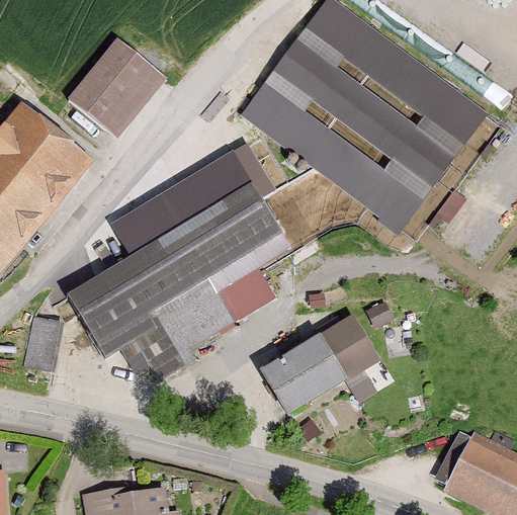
[(115,37),(67,97),(117,139),(166,78),(115,37)]
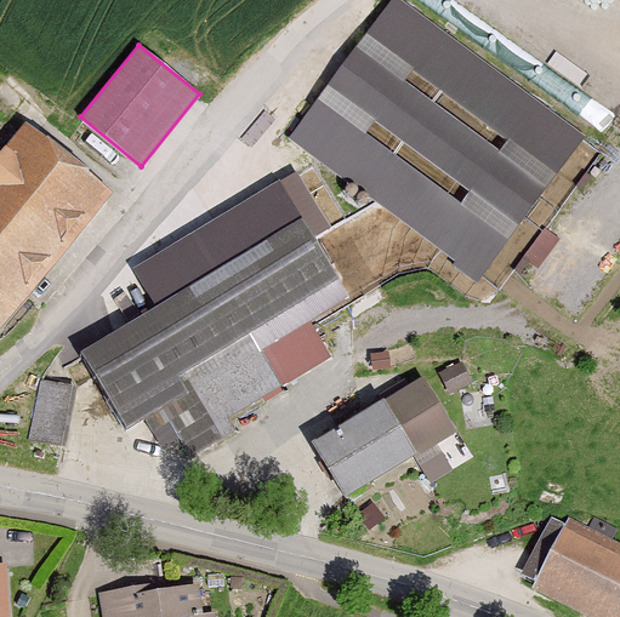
[(273,126),(346,172),(356,156),(390,178),(419,131),(386,110),(388,107),(380,101),(391,84),(331,47),(322,63),(316,60),(273,126)]
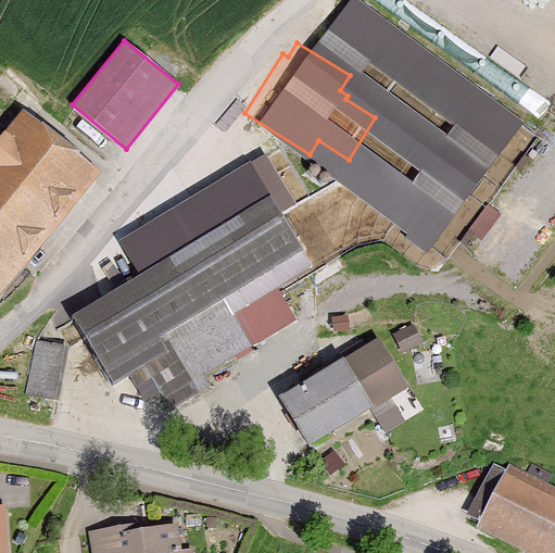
[(0,292),(98,174),(21,111),(0,135),(0,292)]
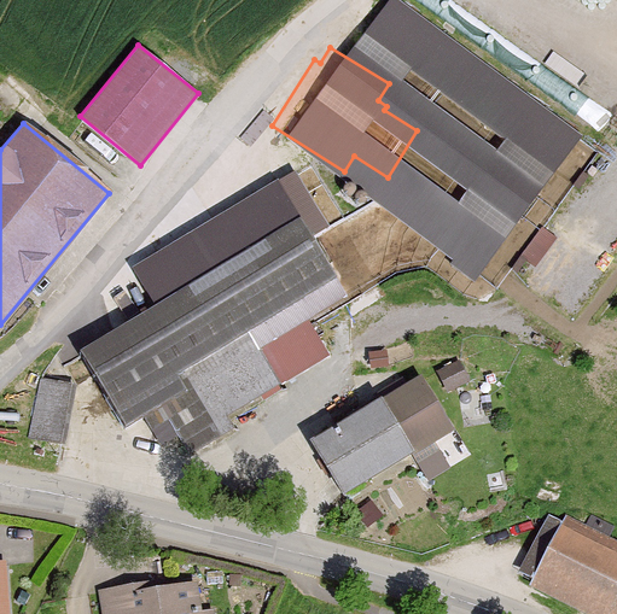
[(361,183),(309,155),(289,192),(341,221),(361,183)]
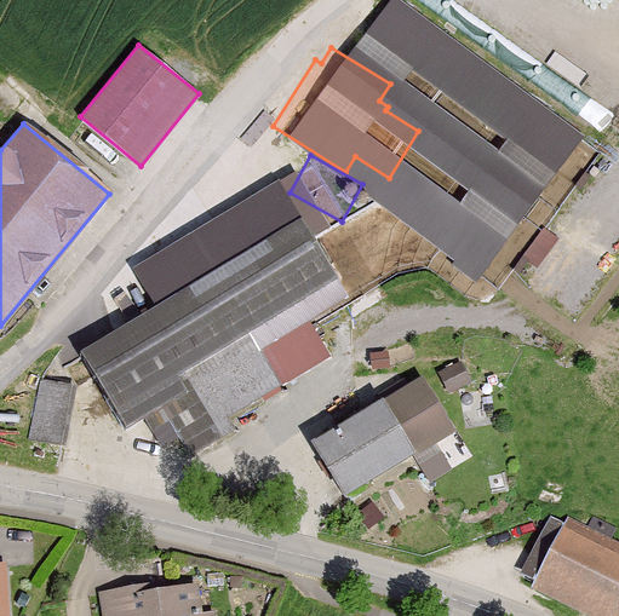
[(280,182),(133,268),(156,306),(78,352),(124,430),(143,418),(165,454),(184,443),(194,458),(236,432),(228,418),(281,386),(261,350),(349,298),(280,182)]
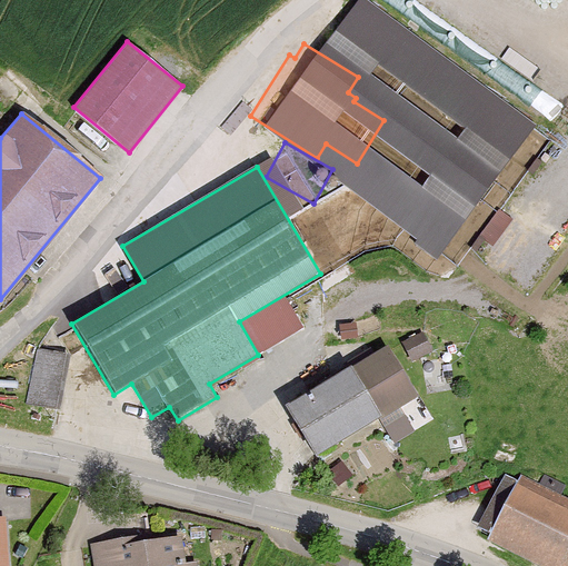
[(286,404),(317,457),(379,420),(348,367),(286,404)]
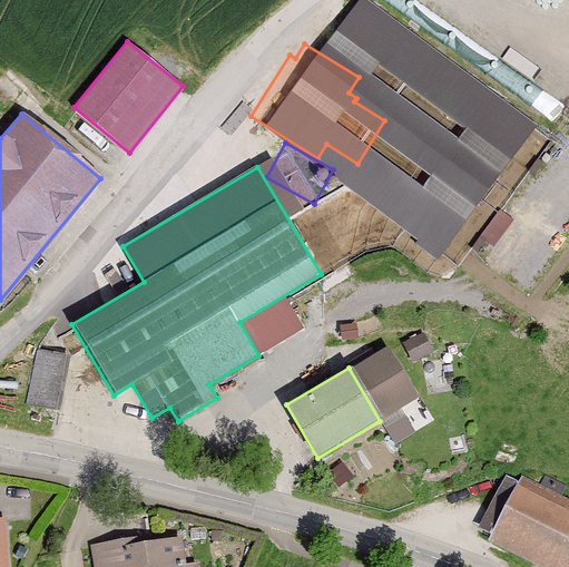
[(477,534),(546,566),(568,566),(568,498),(509,469),(477,534)]
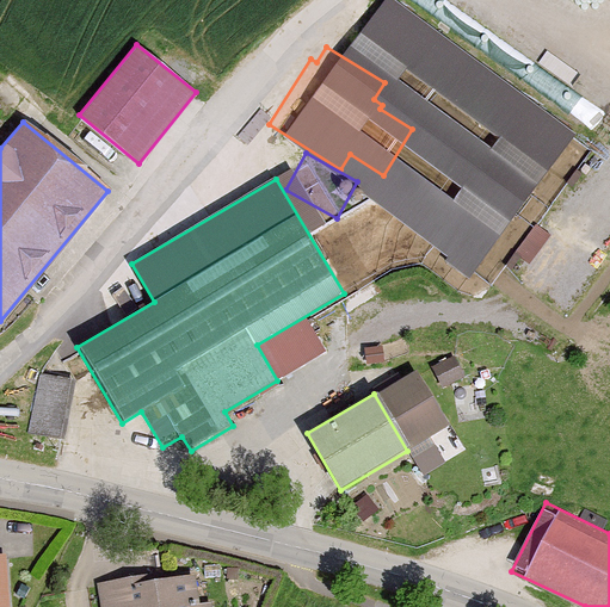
[(151,574),(97,583),(102,606),(211,606),(211,601),(198,604),(192,571),(152,580),(151,574)]
